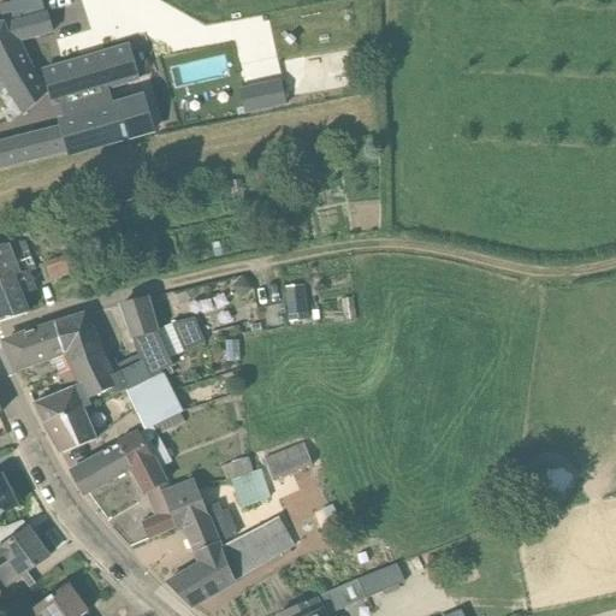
[(0,77),(25,117),(49,95),(23,45),(54,35),(45,10),(4,22),(5,25),(0,25),(0,77)]
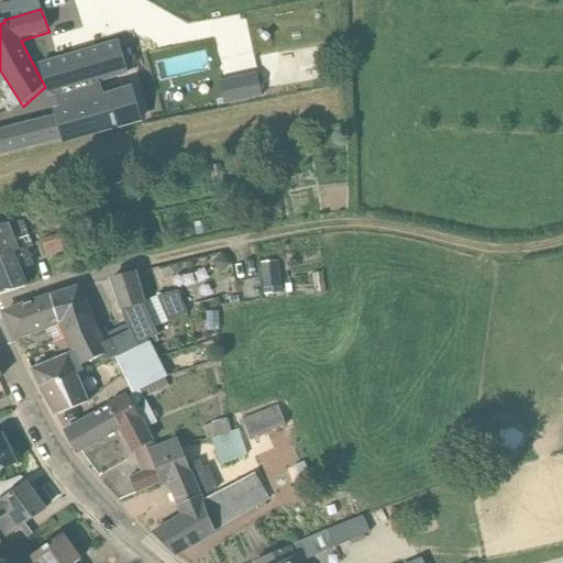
[(47,96),(58,94),(128,74),(118,41),(39,64),(47,96)]
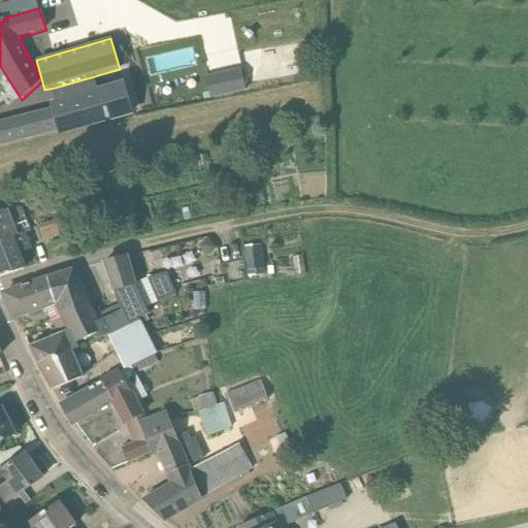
[(139,64),(120,69),(55,88),(59,102),(51,105),(52,110),(55,121),(58,131),(59,134),(151,107),(139,64)]
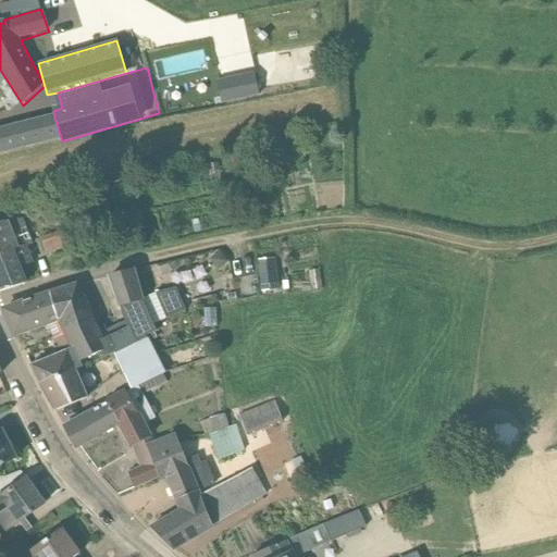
[(263,95),(259,73),(221,82),(225,103),(263,95)]
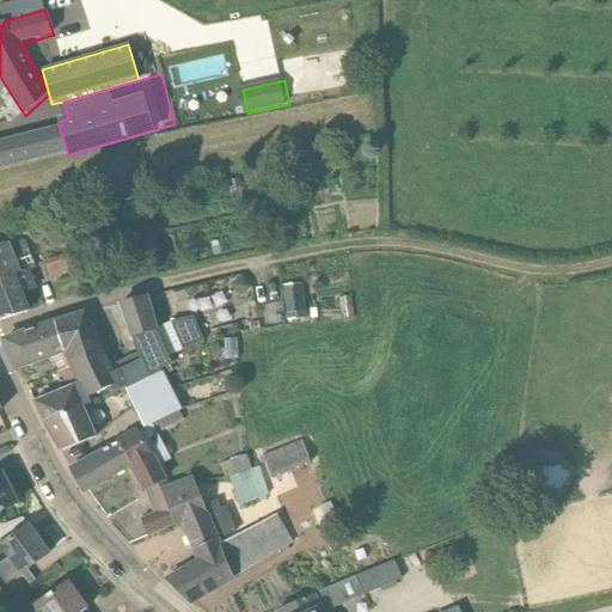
[(22,163),(34,159),(67,152),(63,140),(60,128),(0,144),(0,167),(10,165),(22,163)]
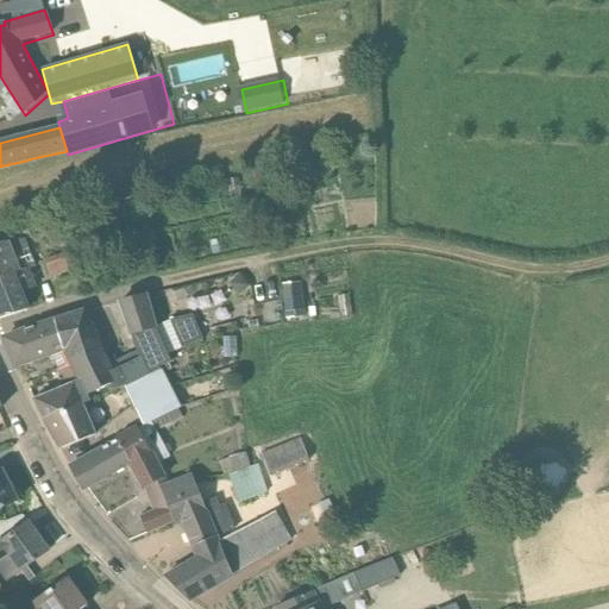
[(14,243),(14,240),(10,215),(0,217),(0,276),(20,270),(22,271),(29,269),(37,265),(27,242),(14,243)]
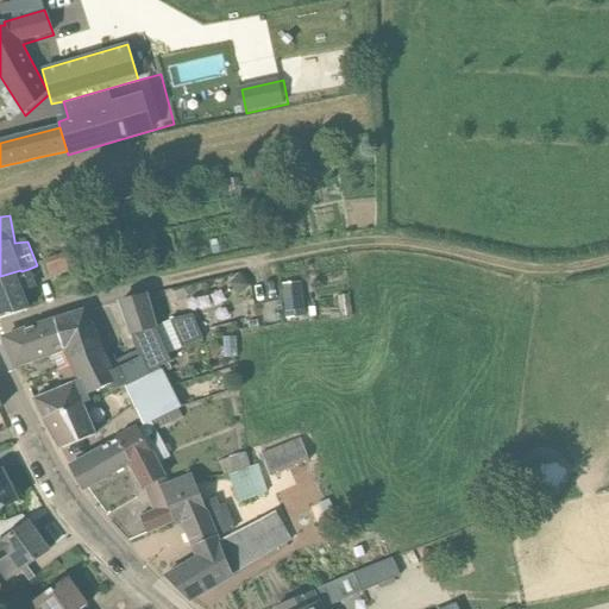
[(73,271),(66,253),(45,261),(51,278),(73,271)]
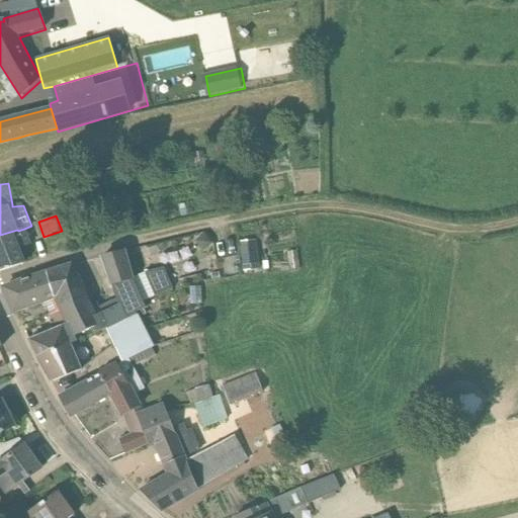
[(18,250),(31,245),(24,229),(18,231),(17,230),(0,235),(0,271),(23,264),(18,250)]
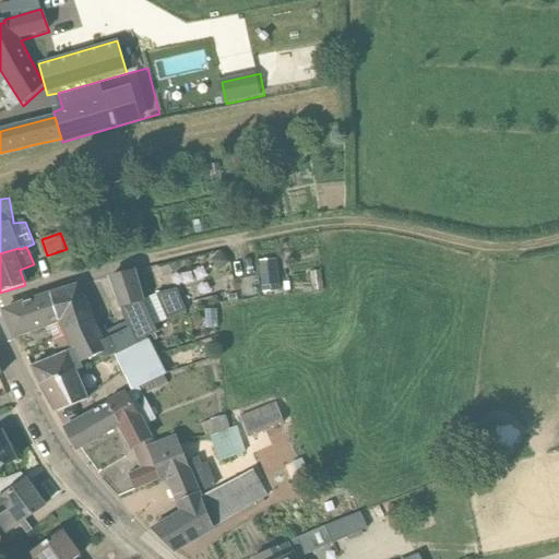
[(219,271),(229,262),(219,252),(211,262),(219,271)]
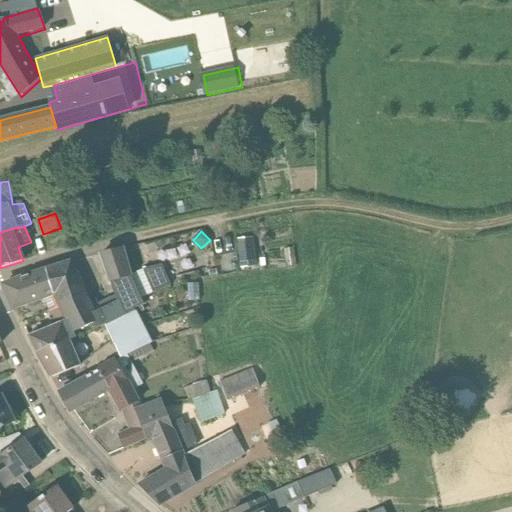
[(241,267),(257,266),(255,237),(238,239),(241,267)]
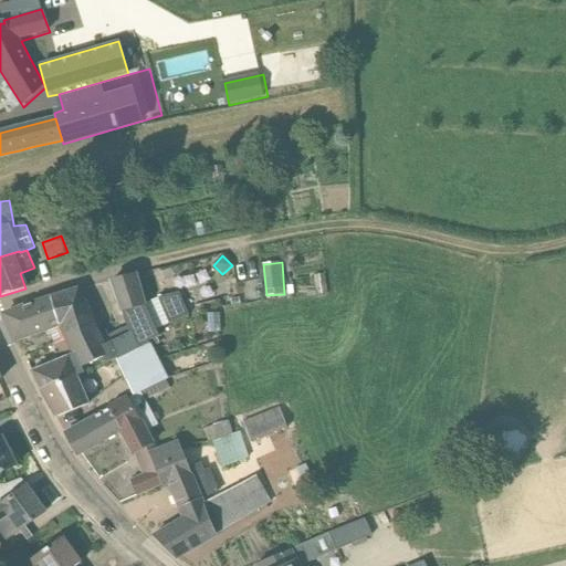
[(316,295),(327,294),(325,274),(314,275),(315,287),(307,287),(307,296),(317,296),(316,295)]
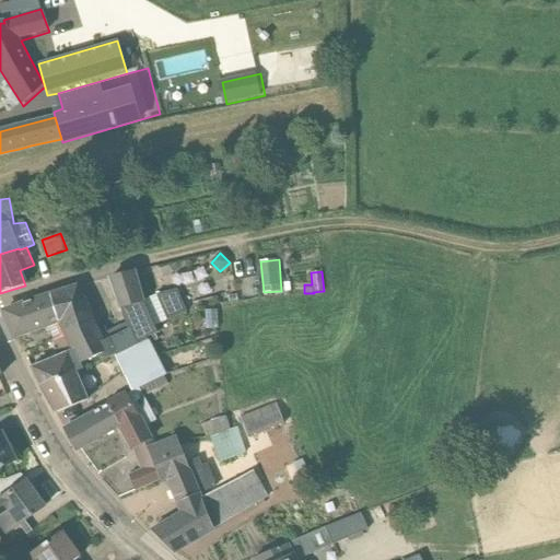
[(142,301),(135,275),(133,273),(111,279),(127,324),(135,345),(148,338),(156,335),(153,328),(187,313),(177,290),(156,295),(161,305),(147,312),(142,301)]
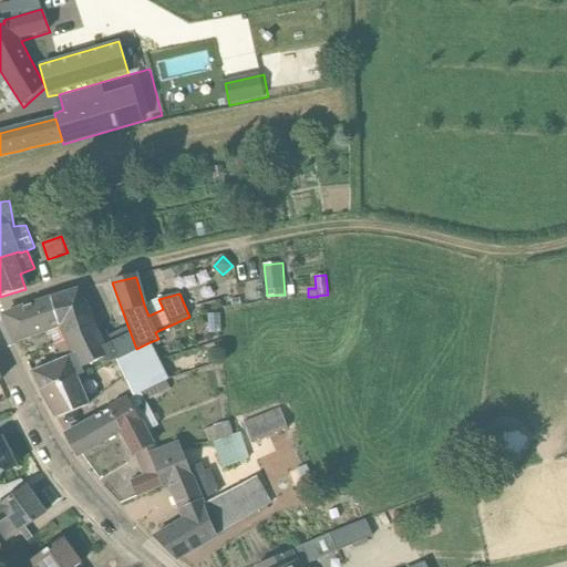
[(74,354),(75,356),(83,374),(84,374),(82,369),(105,359),(106,361),(115,358),(136,349),(129,328),(109,339),(104,332),(99,336),(78,290),(52,299),(62,325),(63,326),(69,340),(74,354)]
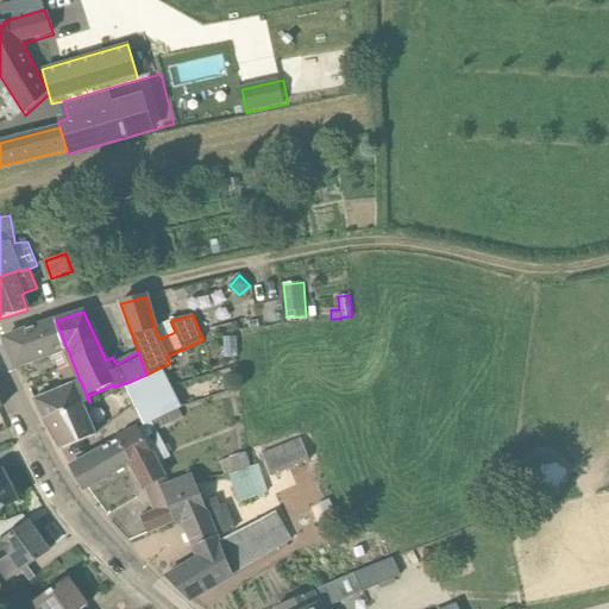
[(16,368),(67,349),(56,321),(33,328),(4,339),(16,368)]
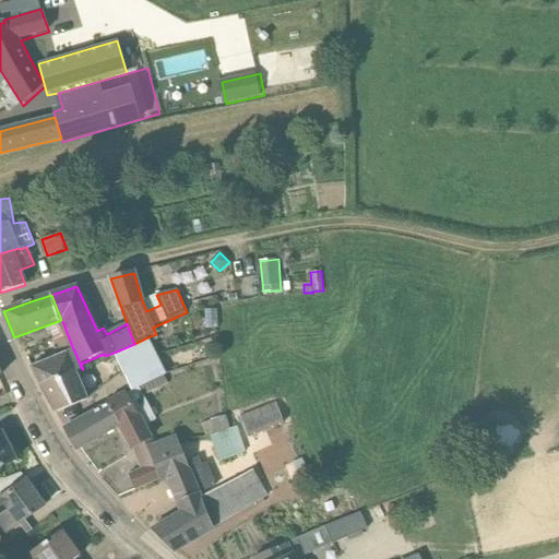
[(68,335),(62,321),(51,325),(57,340),(68,335)]
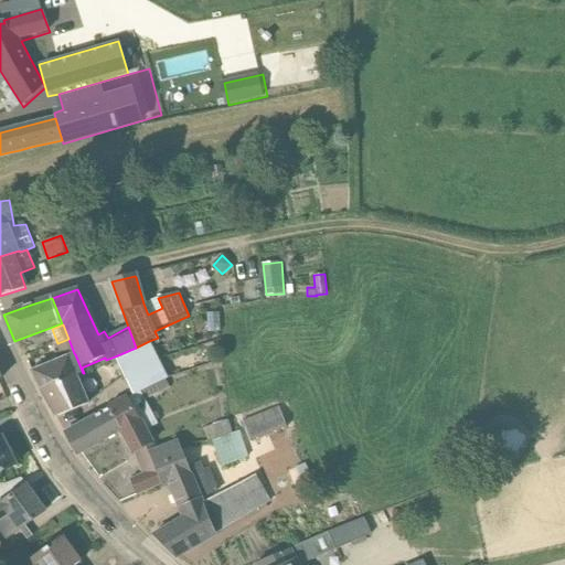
[(74,353),(68,339),(57,343),(64,358),(74,353)]
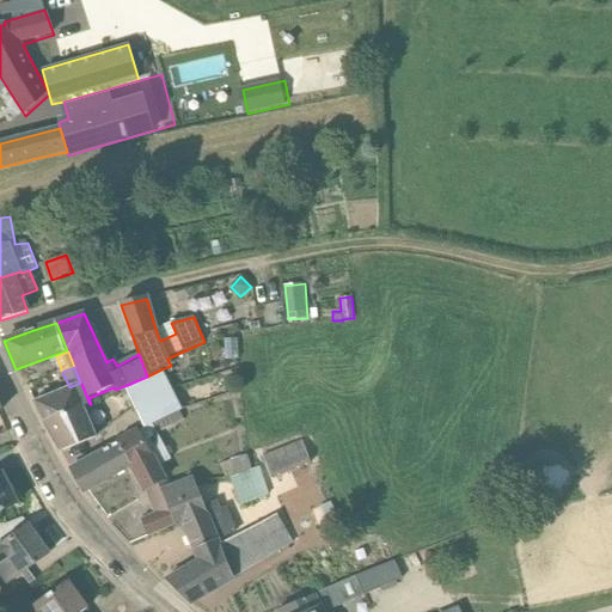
[(135,408),(171,391),(161,369),(147,377),(124,386),(135,408)]
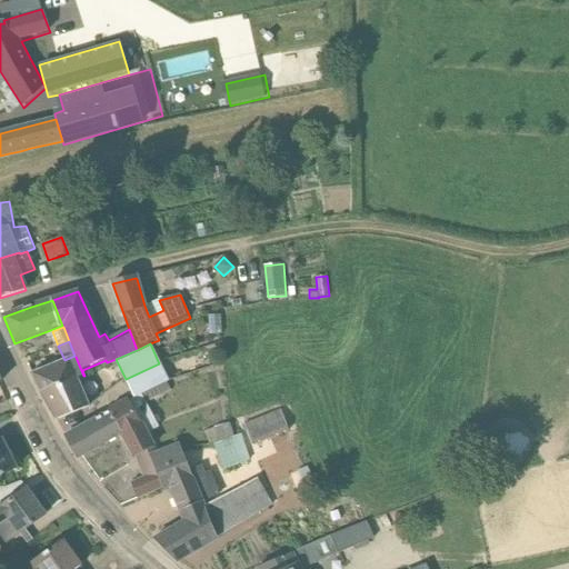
[(40,392),(83,376),(76,357),(32,375),(40,392)]
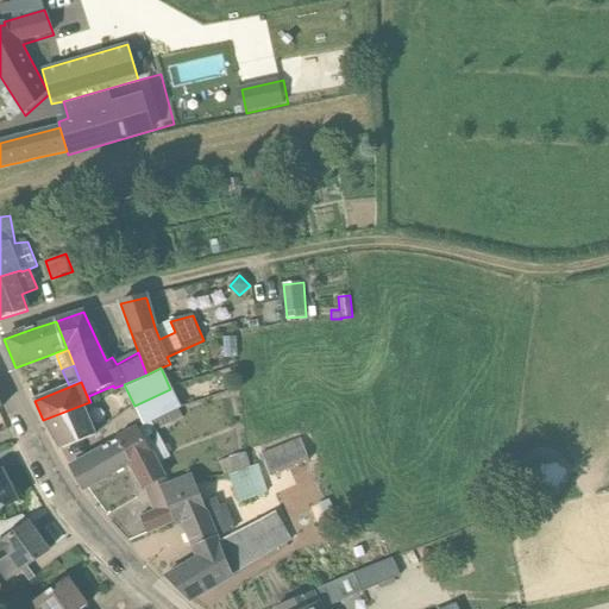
[(170,389),(135,406),(144,426),(145,426),(179,409),(170,389)]
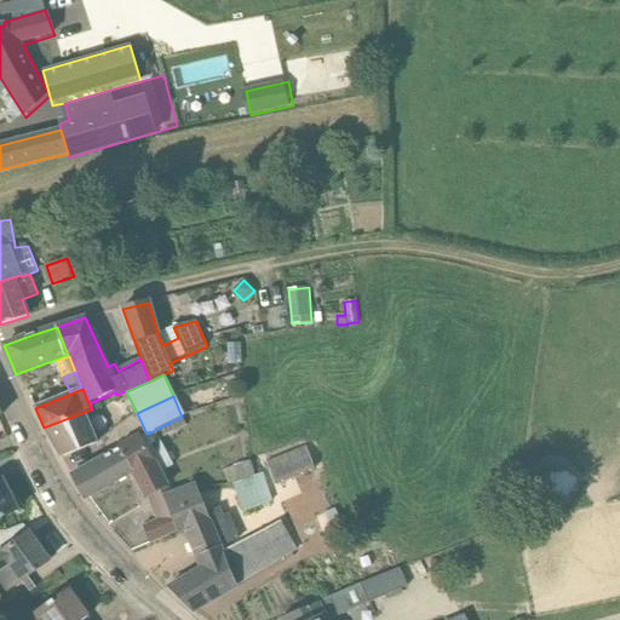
[(98,443),(85,412),(92,411),(92,409),(91,409),(44,428),(62,458),(98,443)]
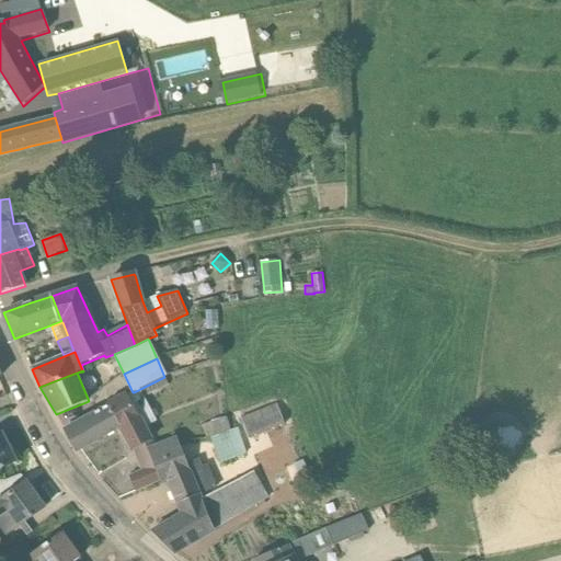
[(148,448),(155,446),(146,427),(156,422),(144,398),(169,386),(164,377),(134,392),(133,392),(110,405),(122,427),(144,471),(129,477),(136,492),(160,481),(161,481),(148,448)]
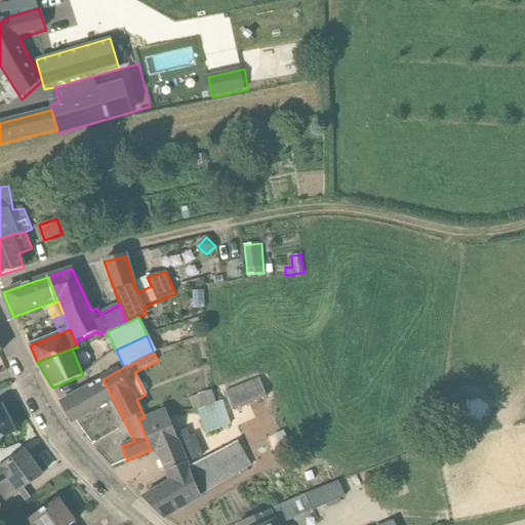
[(234,412),(269,397),(259,378),(252,381),(227,391),(226,392),(234,412)]
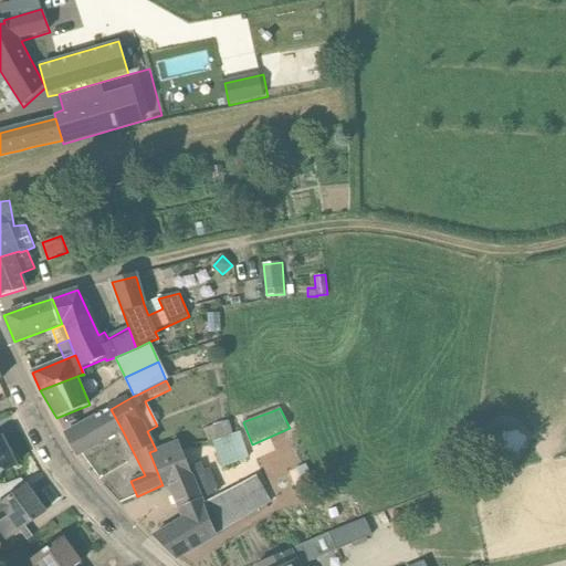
[(79,457),(123,431),(111,409),(65,432),(79,457)]
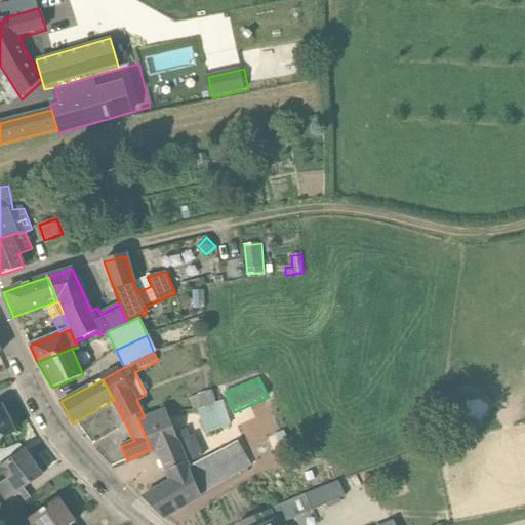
[(198,410),(215,404),(212,391),(197,395),(189,399),(194,410),(198,410)]
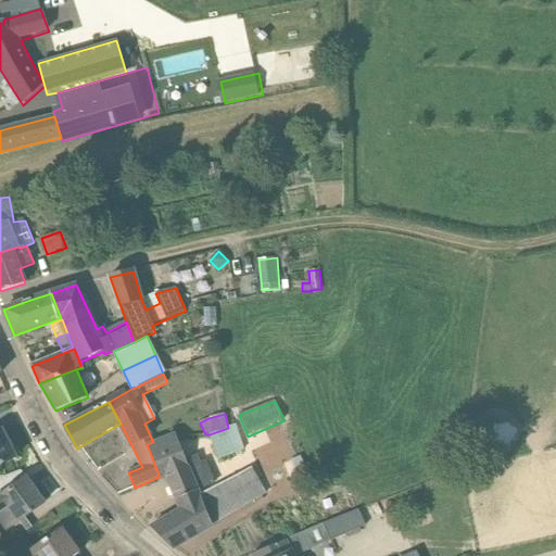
[(228,428),(210,434),(217,459),(243,450),(236,425),(228,428)]
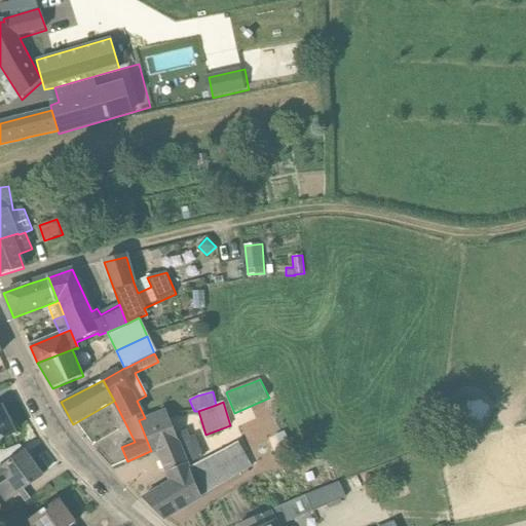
[(0,441),(15,434),(1,407),(0,408),(0,441)]
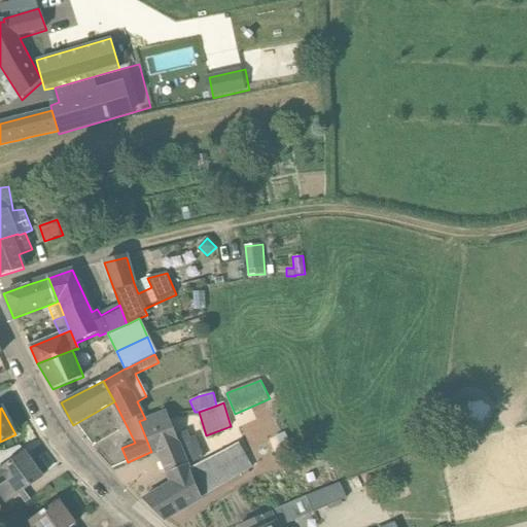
[(145,419),(139,421),(151,452),(150,452),(150,453),(157,450),(167,473),(168,473),(172,483),(142,500),(165,523),(202,500),(202,498),(253,468),(240,443),(190,468),(189,464),(204,458),(195,436),(190,438),(187,431),(176,435),(166,411),(145,419)]
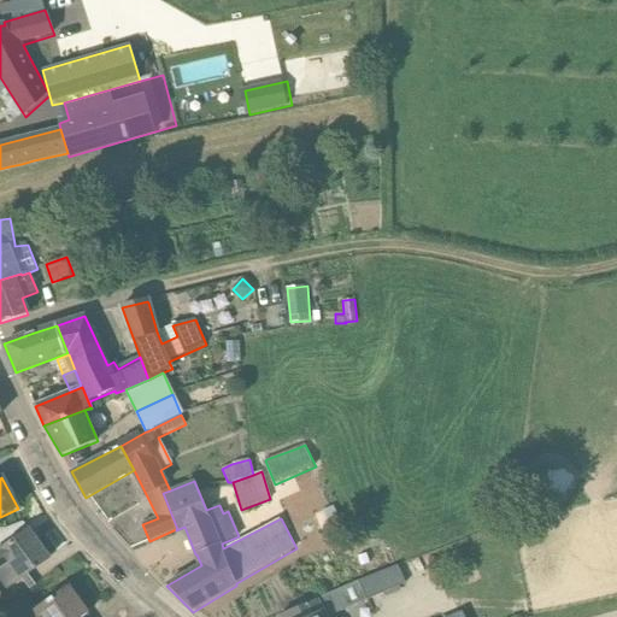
[(0,569),(9,563),(21,580),(50,558),(29,530),(0,551),(0,569)]
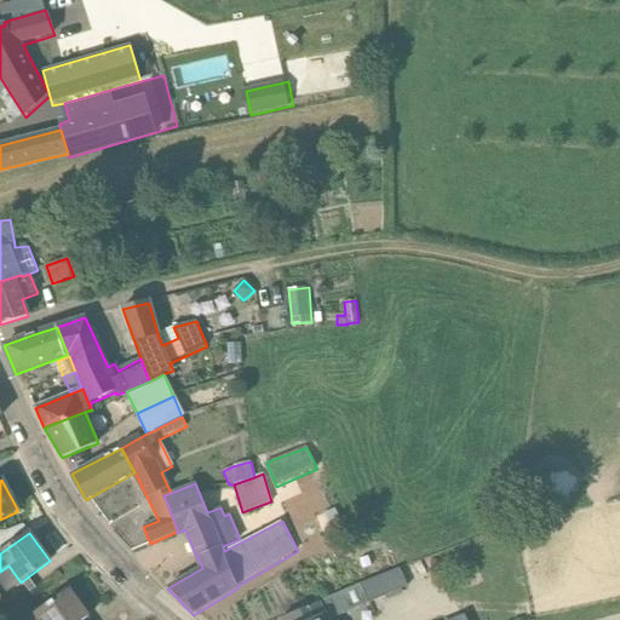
[(329,619),(368,603),(360,584),(282,618),(282,619),(329,619)]
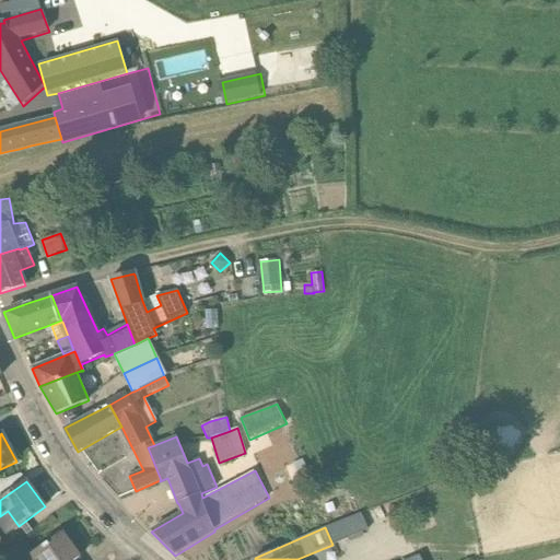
[(76,559),(81,557),(62,532),(31,555),(34,559),(76,559)]
